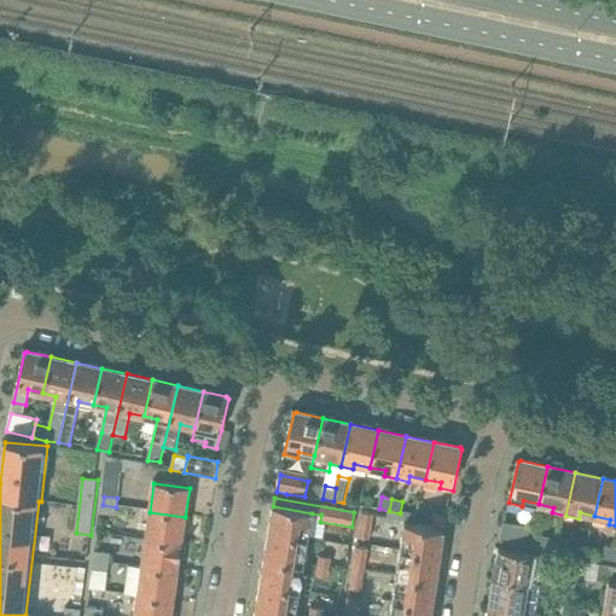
[(103,505),(102,515),(115,516),(116,507),(103,505)]
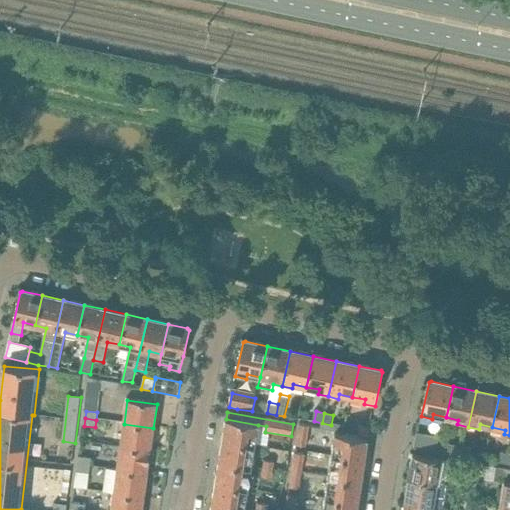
[(226,419),(223,441),(255,446),(258,425),(226,419)]
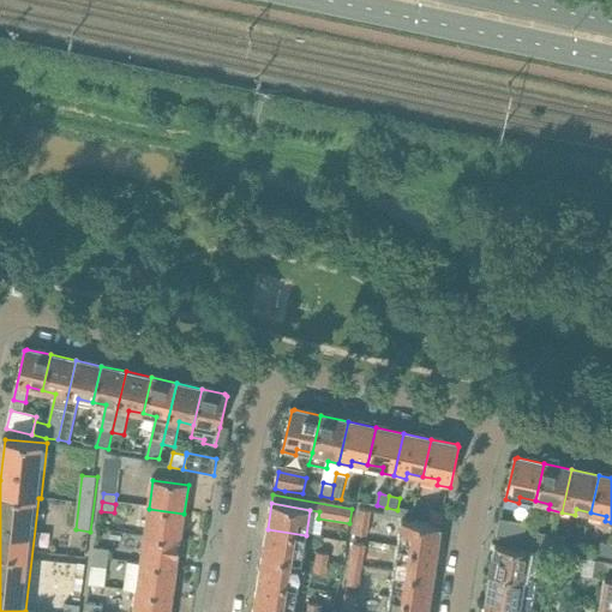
[(180,541),(184,514),(149,509),(145,537),(180,541)]
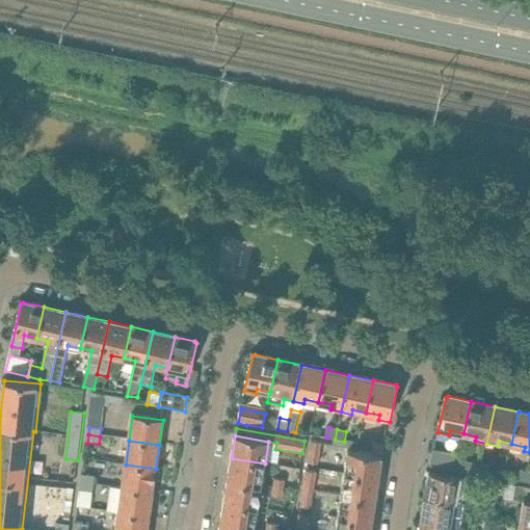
[(310,442),(307,464),(317,465),(320,444),(310,442)]
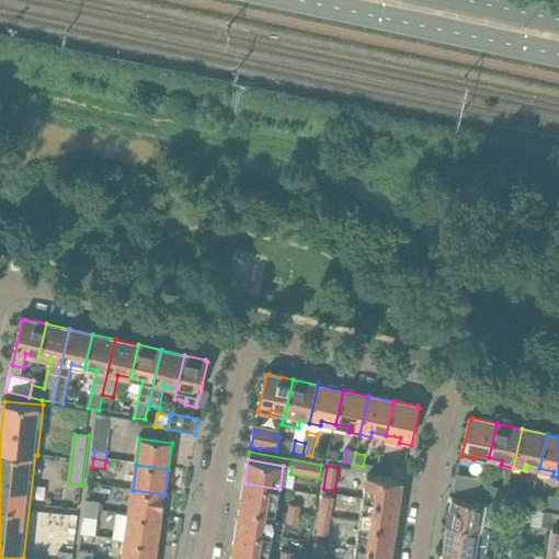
[(403,479),(406,469),(396,467),(394,477),(403,479)]
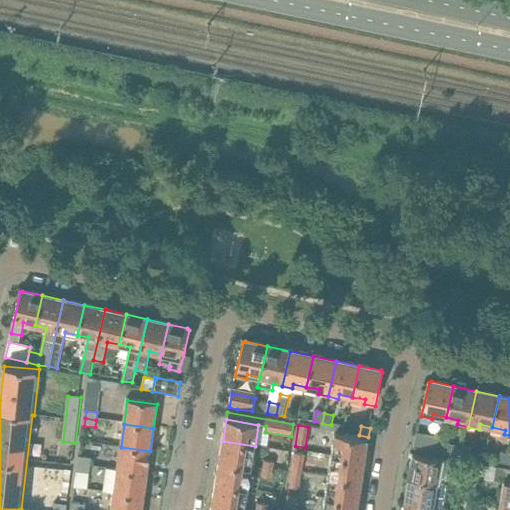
[(364,460),(367,439),(335,434),(332,456),(364,460)]
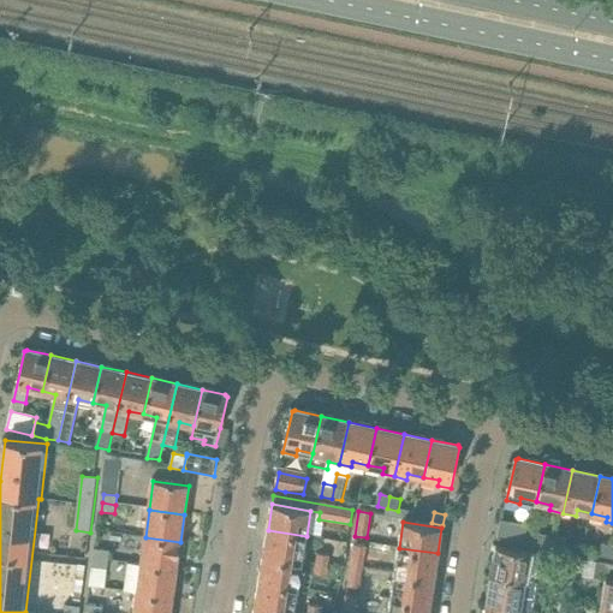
[(529,531),(530,527),(503,522),(498,540),(527,545),(529,531)]
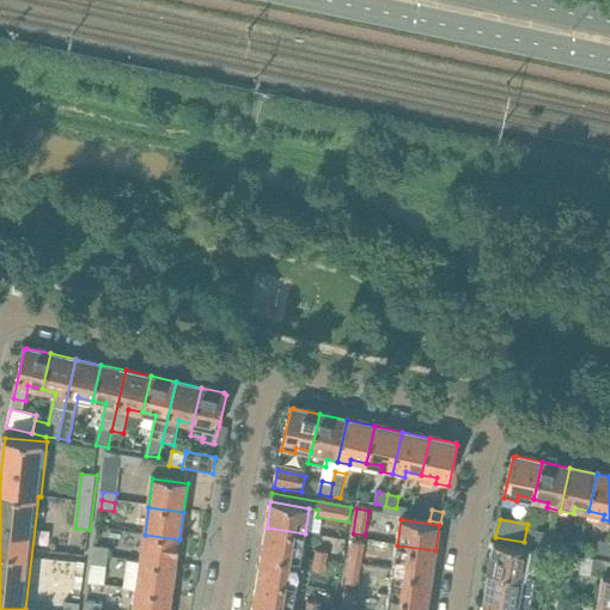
[(300,559),(305,534),(267,528),(262,553),(300,559)]
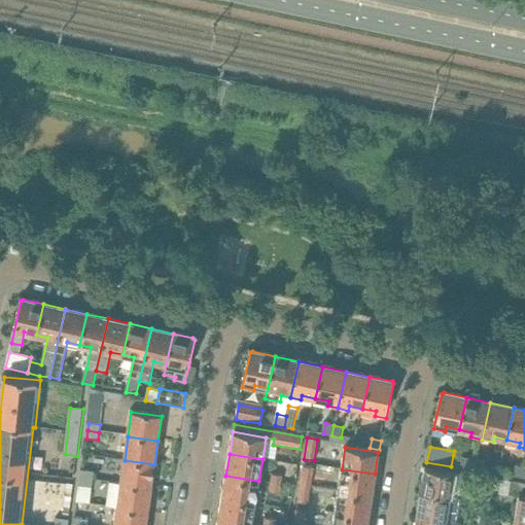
[(476,470),(478,460),(453,455),(451,466),(466,468),(476,470)]
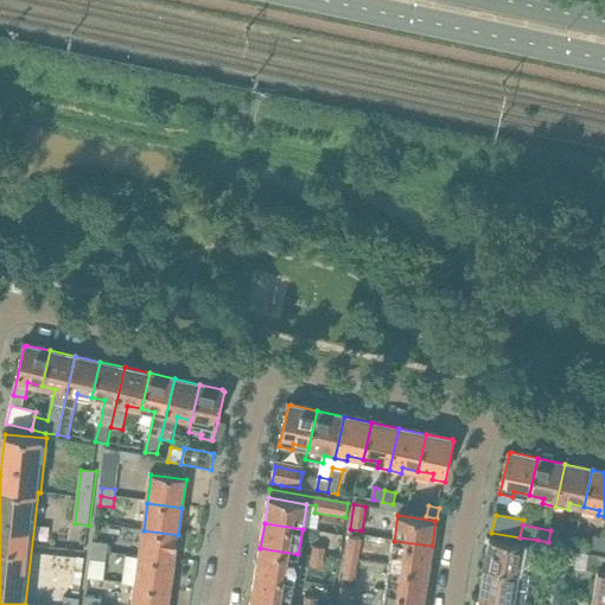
[(178,535),(144,530),(139,558),(174,562),(178,535)]
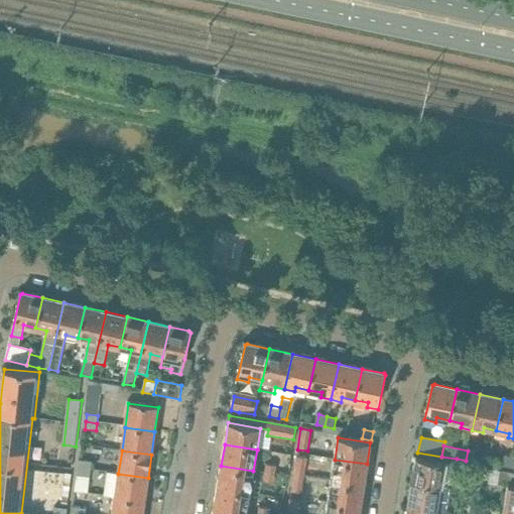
[(474,463),(474,462),(476,453),(468,451),(466,461),(474,463)]
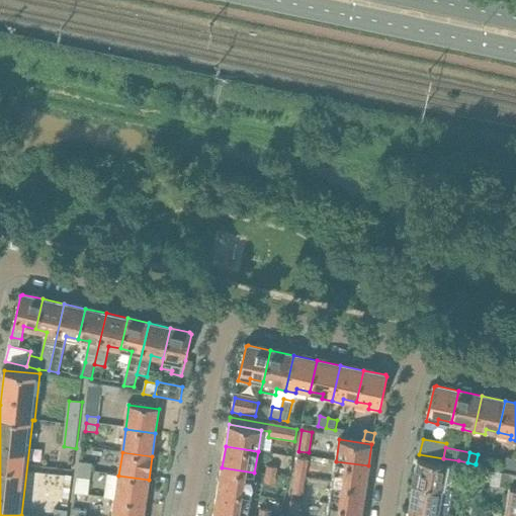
[(297,458),(294,477),(304,478),(307,460),(297,458)]
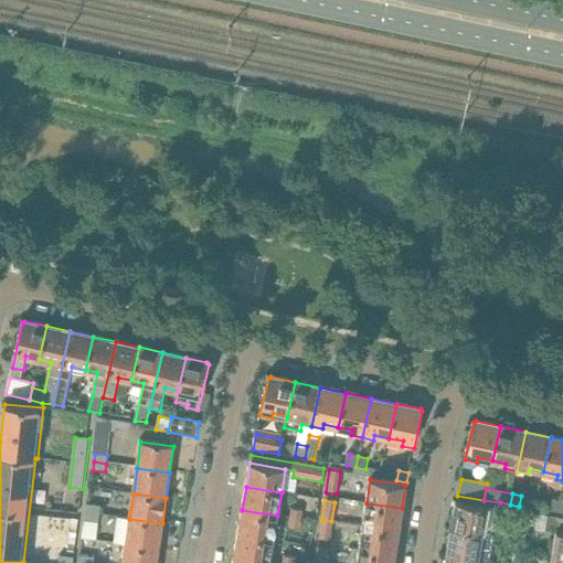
[(561,513),(562,508),(562,502),(553,500),(551,511),(561,513)]
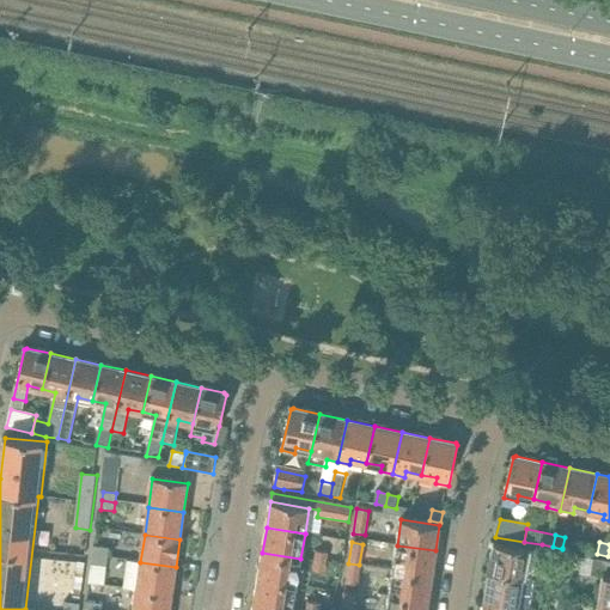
[(488,573),(525,578),(535,580),(540,551),(494,544),(488,573)]
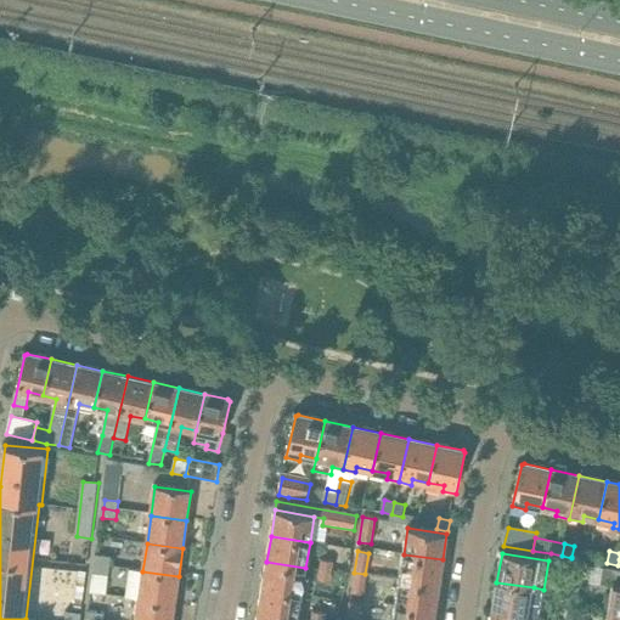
[(443,559),(404,554),(400,580),(439,586),(443,559)]
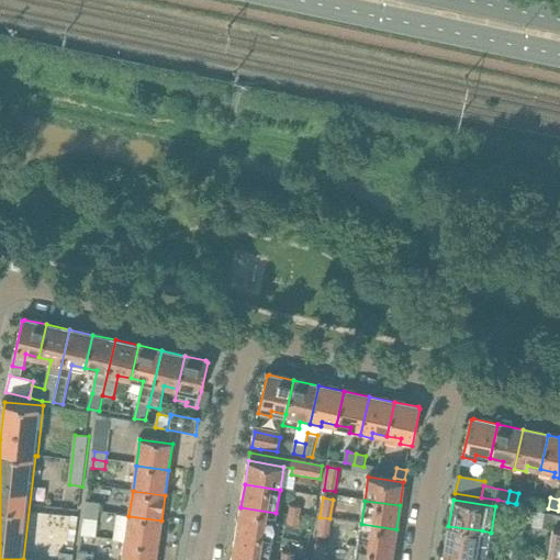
[(87,511),(99,512),(100,503),(88,502),(87,511)]
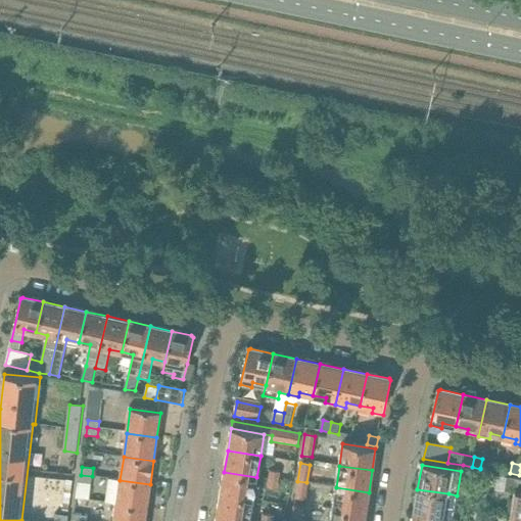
[(267,479),(278,481),(279,473),(268,471),(267,479)]
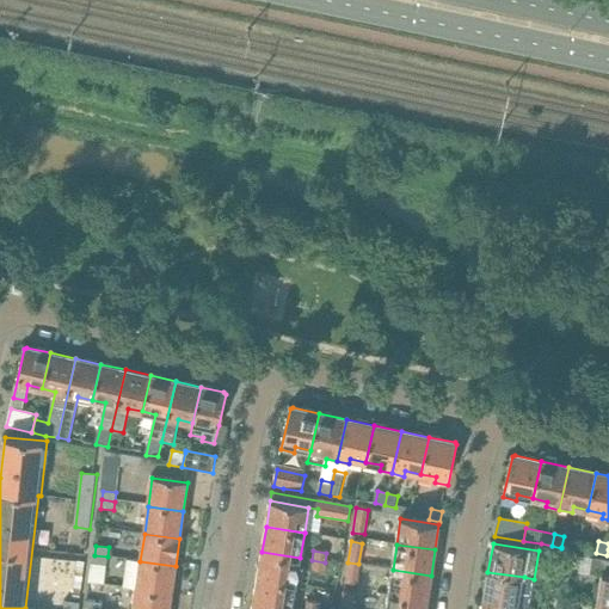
[(262,552),(258,577),(296,584),(300,558),(262,552)]
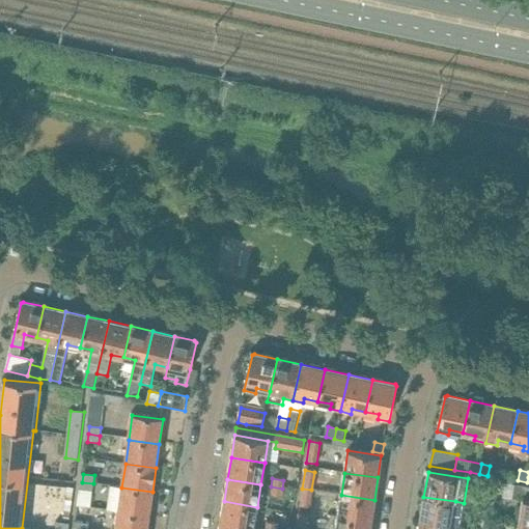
[(93,483),(82,482),(79,506),(90,508),(93,483)]
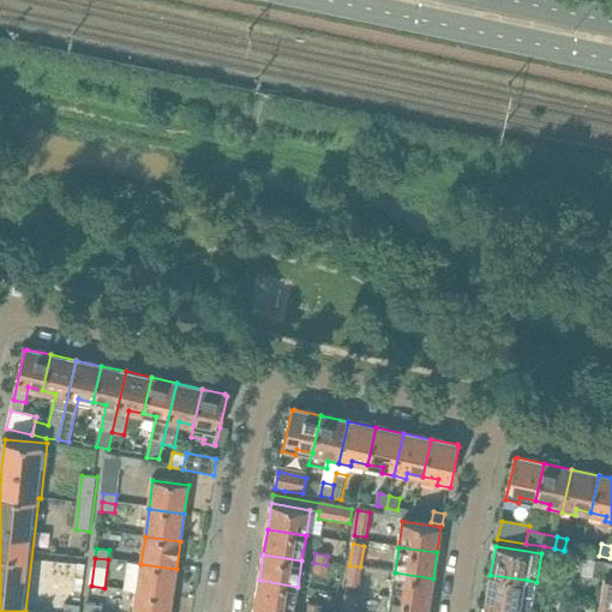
[(611,564),(597,562),(594,579),(605,580),(600,609),(611,610),(611,564)]
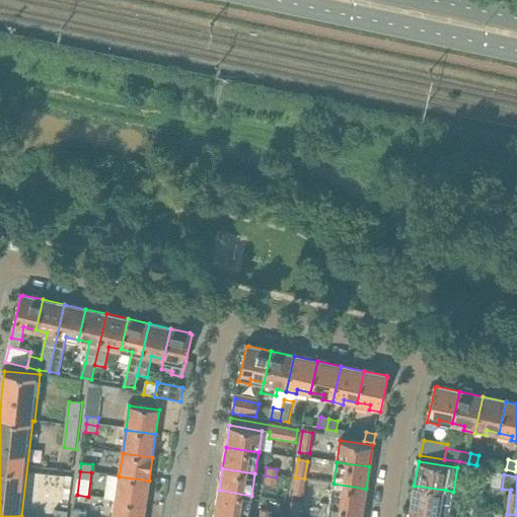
[(276,477),(265,475),(264,484),(275,485),(276,477)]
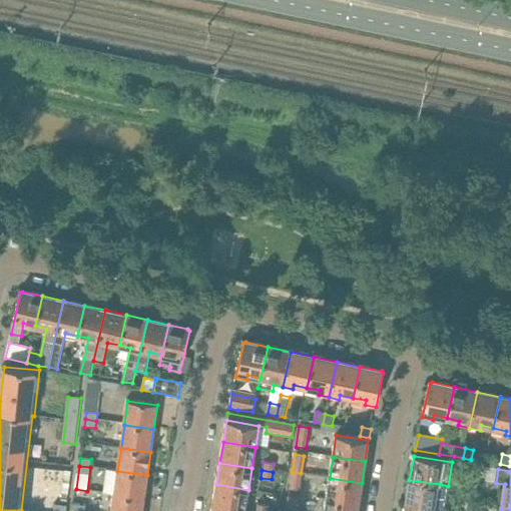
[(143,499),(147,475),(117,471),(114,495),(143,499)]
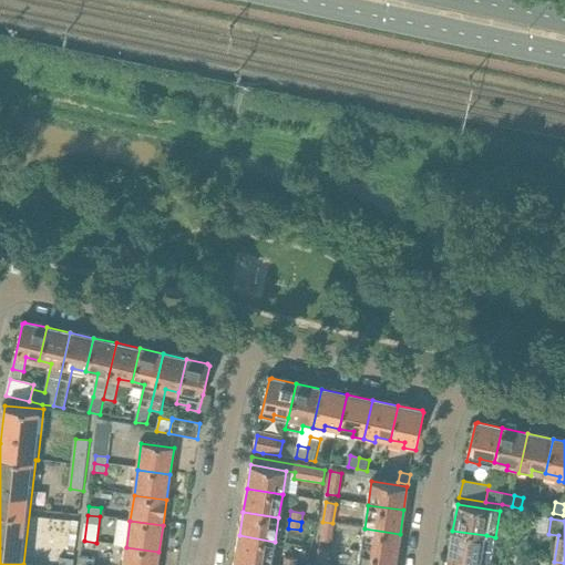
[(329,542),(332,523),(322,522),(319,541),(329,542)]
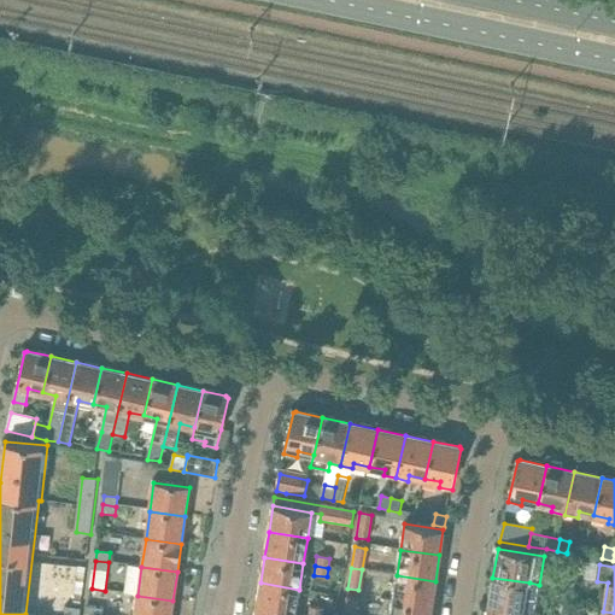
[(432,607),(435,581),(397,575),(392,601),(432,607)]
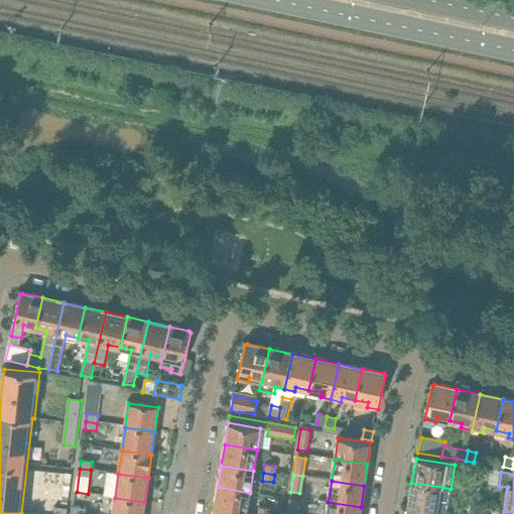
[(411,483),(407,511),(422,513),(437,513),(442,487),(411,483)]
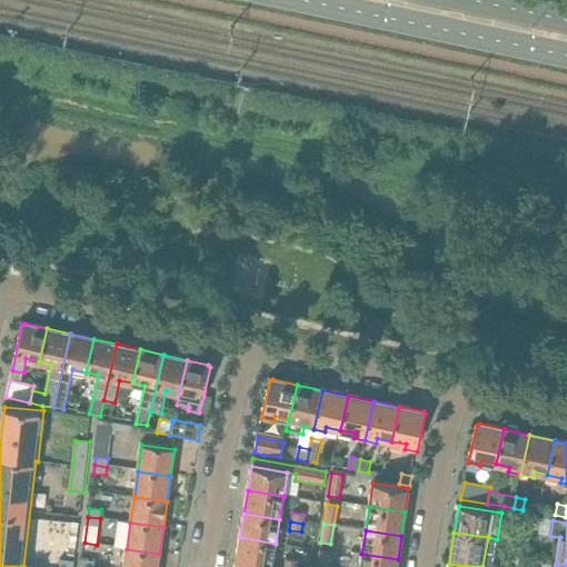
[(240,537),(236,561),(265,566),(271,566),(276,544),(240,537)]
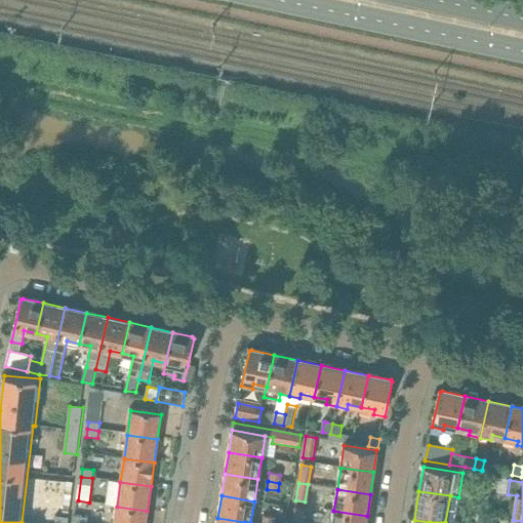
[(480,500),(471,499),(469,513),(478,514),(480,500)]
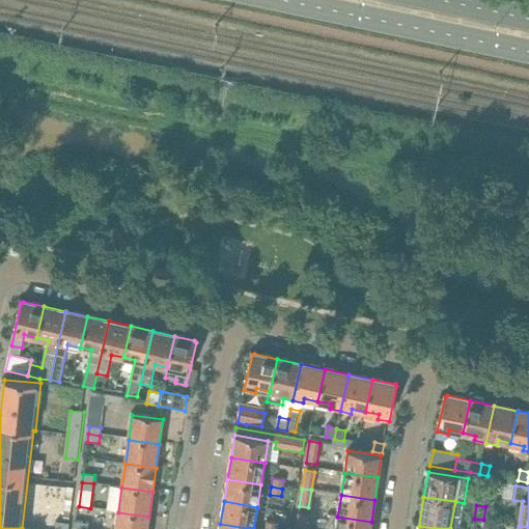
[(490,528),(492,522),(493,508),(486,507),(483,528),(490,528)]
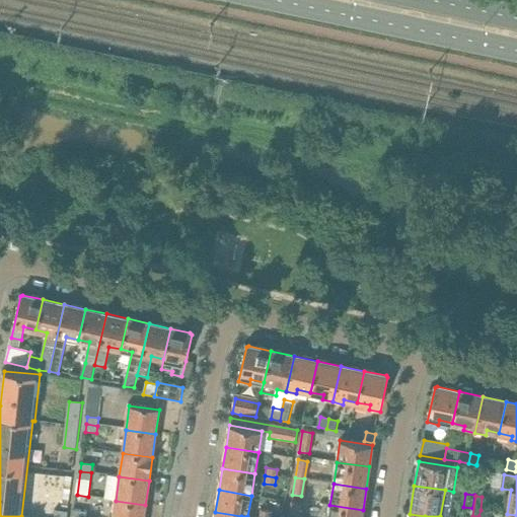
[(143,516),(145,505),(116,501),(113,516),(143,516)]
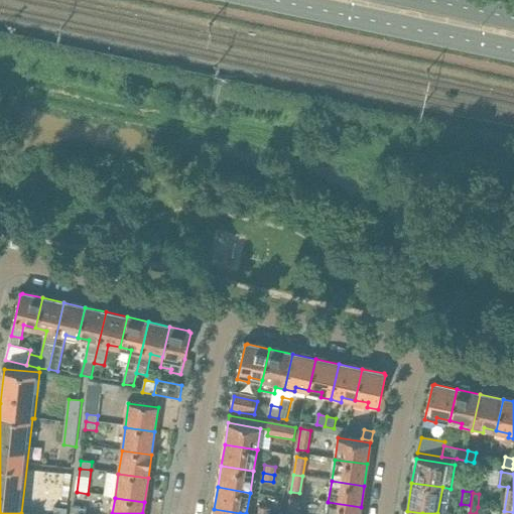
[(289,500),(286,513),(296,513),(299,501),(289,500)]
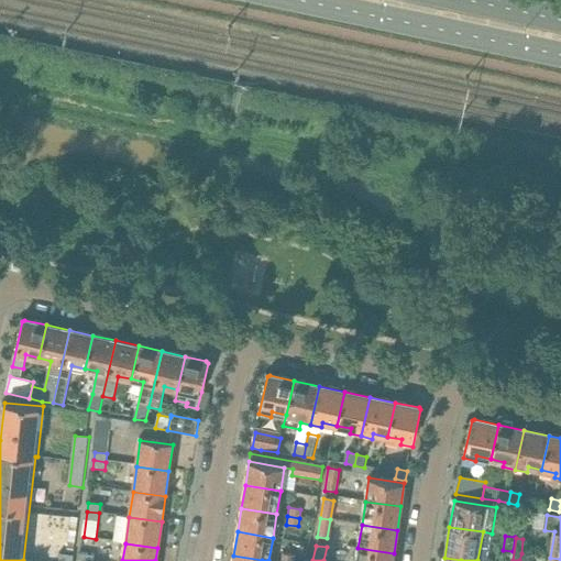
[(392,560),(394,553),(358,548),(355,560),(392,560)]
